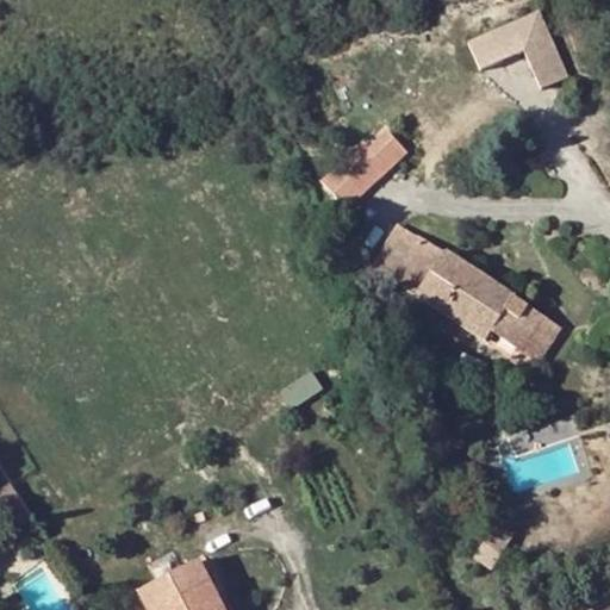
[(541,88),(567,75),(539,10),(467,42),(478,68),(523,49),(541,88)]
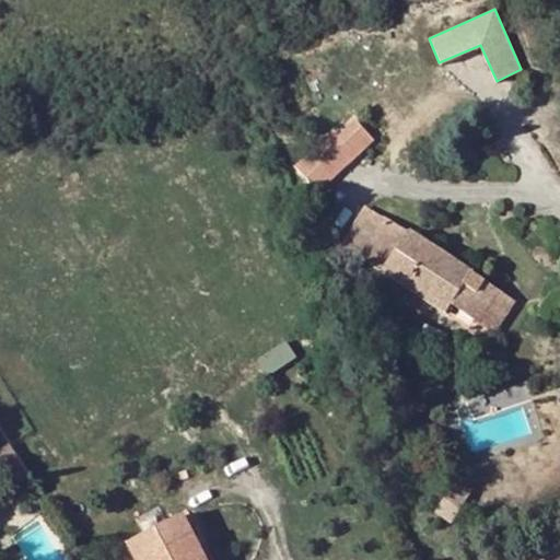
[(338,135),(330,128),(294,163),(303,173),(294,182),(310,197),(374,137),(356,118),(338,135)]
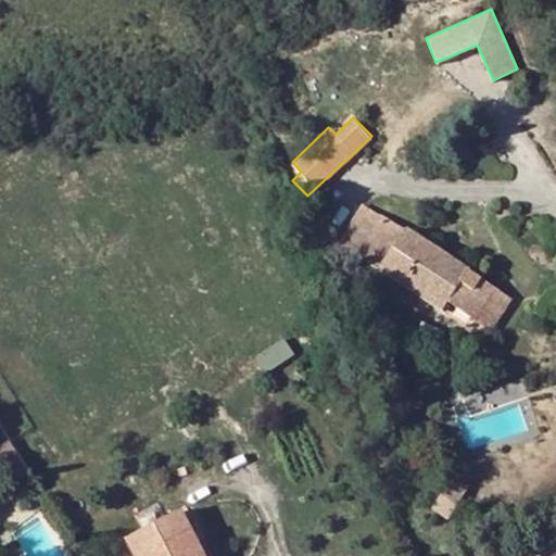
[(446,303),(476,321),(496,288),(363,205),(340,240),(440,312),(446,303)]
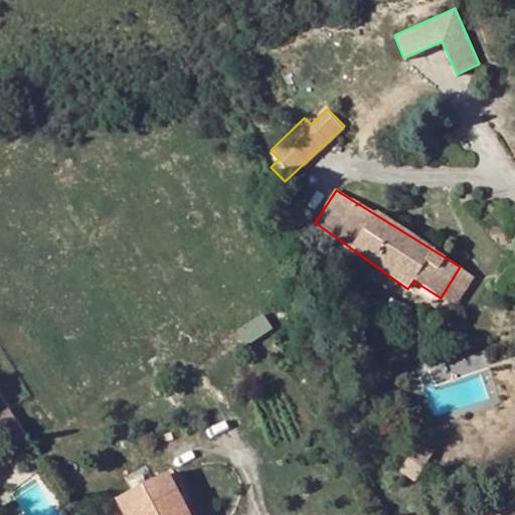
[(453,307),(474,276),(460,267),(441,298),(453,307)]
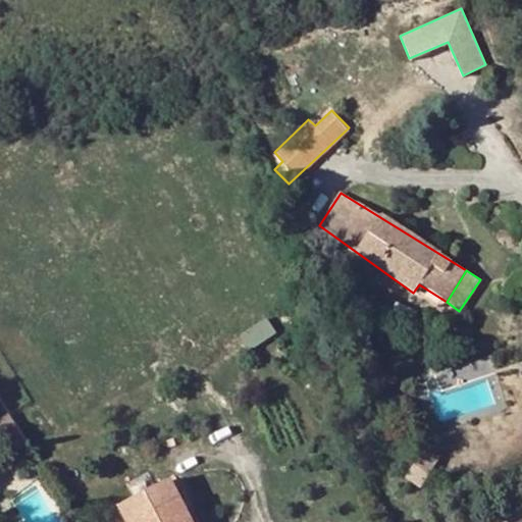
[(500,281),(514,291),(521,278),(508,270),(500,281)]
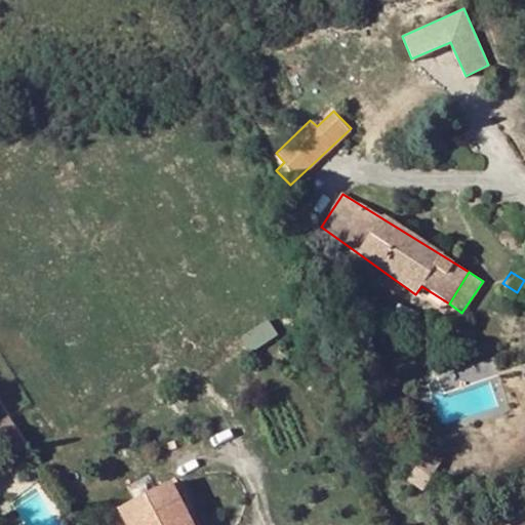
[(6,414),(0,418),(0,448),(6,456),(27,443),(6,414)]
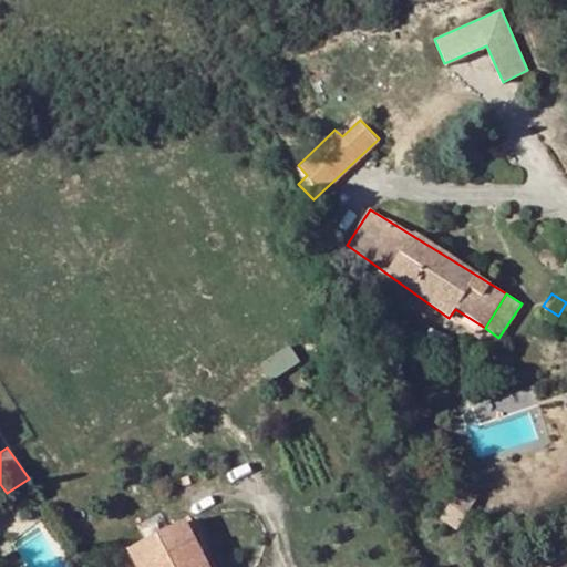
[(461,484),(451,502),(467,512),(476,496),(461,484)]
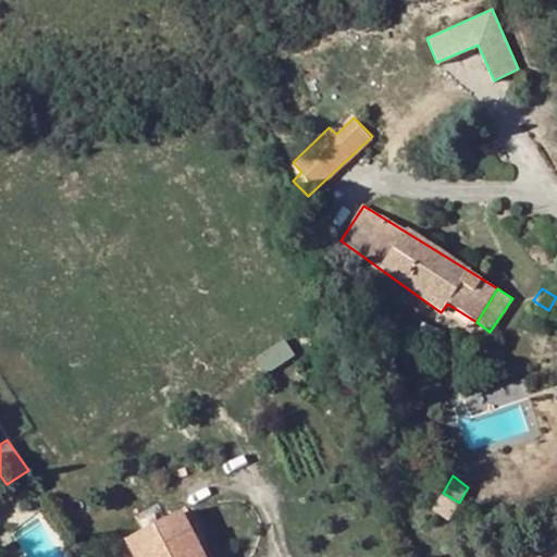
[(432,510),(448,520),(459,503),(443,493),(432,510)]
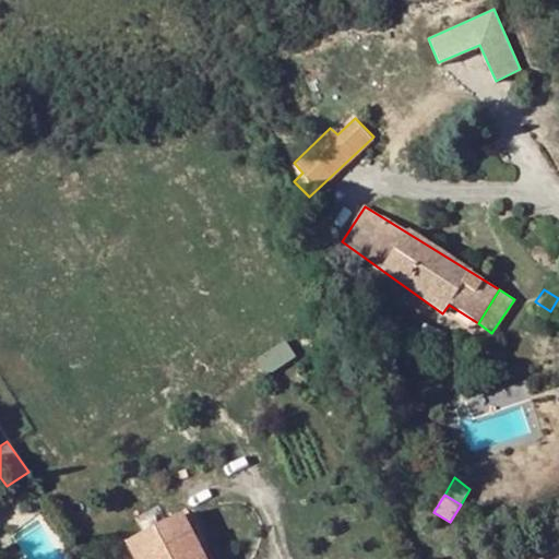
[(205,558),(180,512),(126,540),(135,558),(205,558)]
